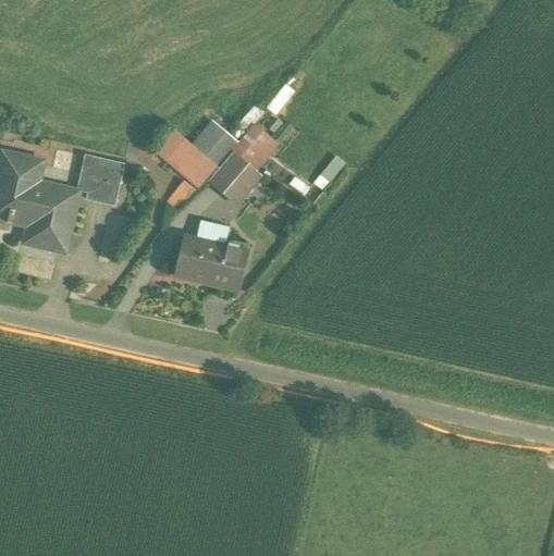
[(157,156),(185,176),(168,199),(183,210),(232,146),(260,168),(280,143),(254,123),(239,140),(211,119),(194,141),(176,130),(157,156)]
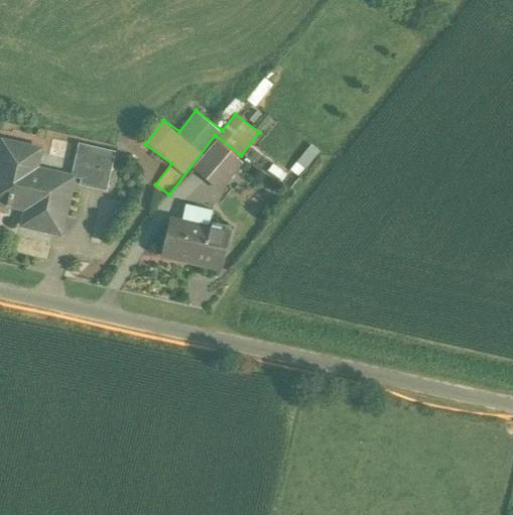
[(70,177),(32,169),(37,149),(0,141),(0,200),(5,201),(4,206),(8,207),(10,196),(22,199),(20,207),(22,208),(23,205),(38,209),(33,228),(55,233),(59,216),(70,177)]
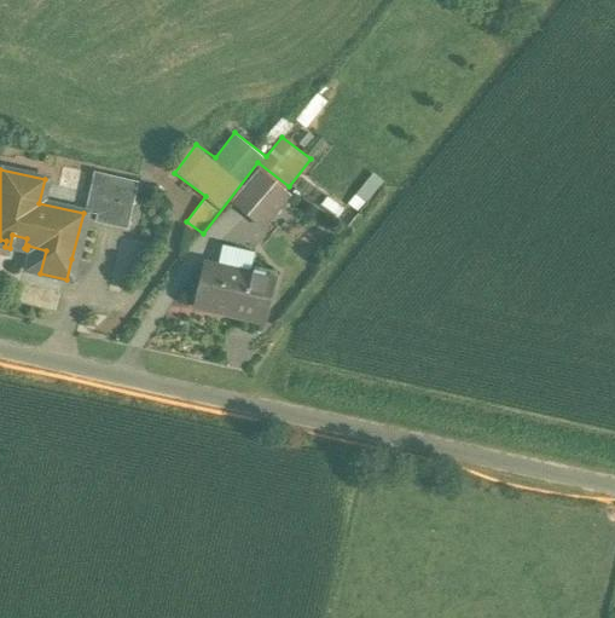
[(256,171),(230,202),(244,214),(271,183),(256,171)]
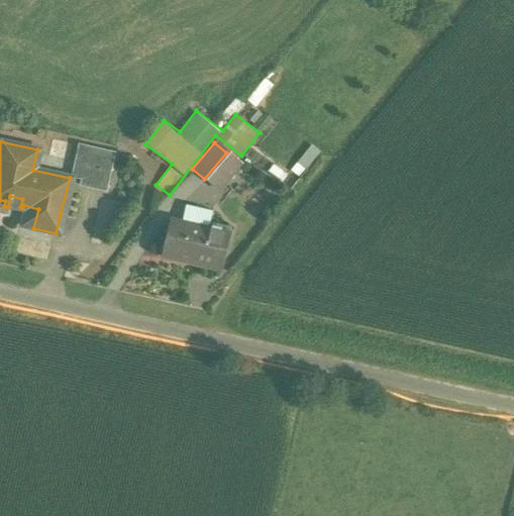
[(112,152),(77,144),(71,170),(81,172),(78,185),(103,190),(112,152)]
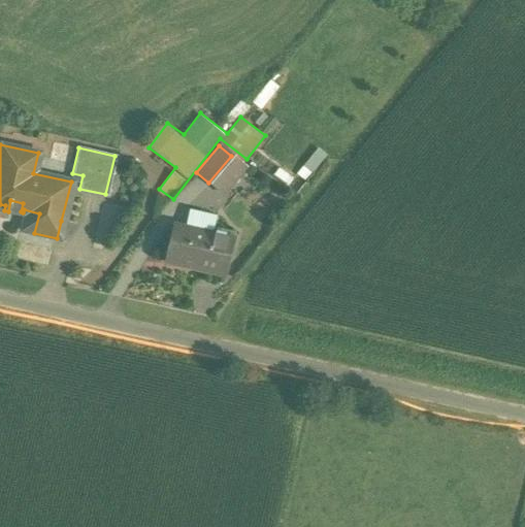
[(320,149),(298,173),(305,179),(327,155),(320,149)]
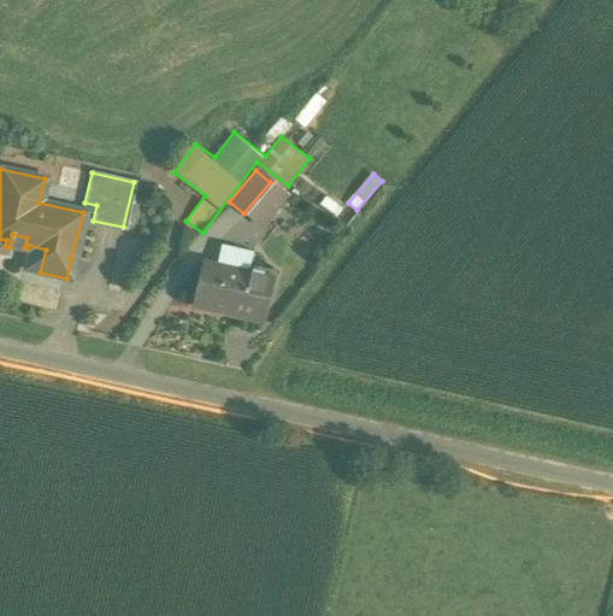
[(271,279),(200,262),(190,305),(260,322),(271,279)]
